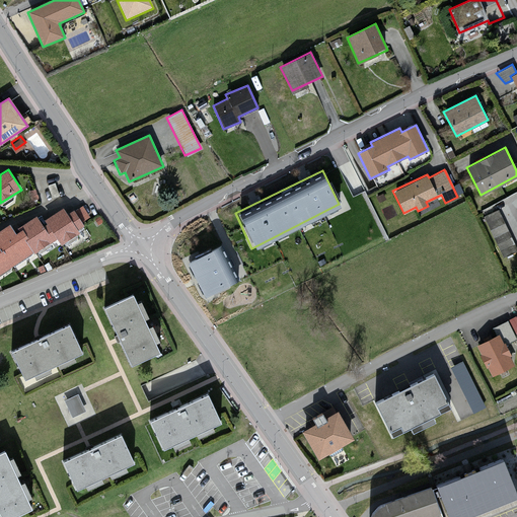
[(44,219),(46,223),(57,240),(60,244),(78,233),(77,230),(82,226),(80,222),(88,217),(81,205),(67,214),(62,207),(44,219)]
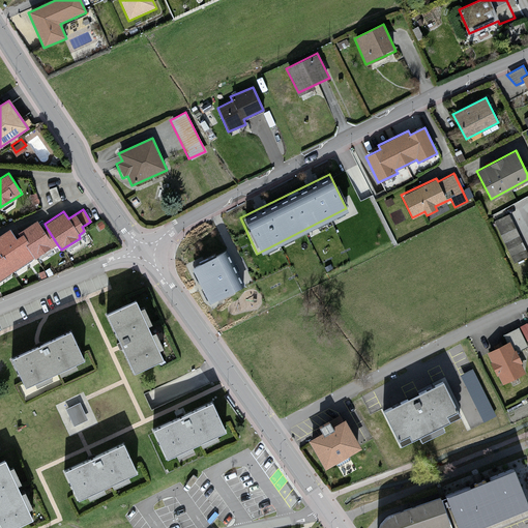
[(508,214),(494,221),(512,263),(527,257),(508,214)]
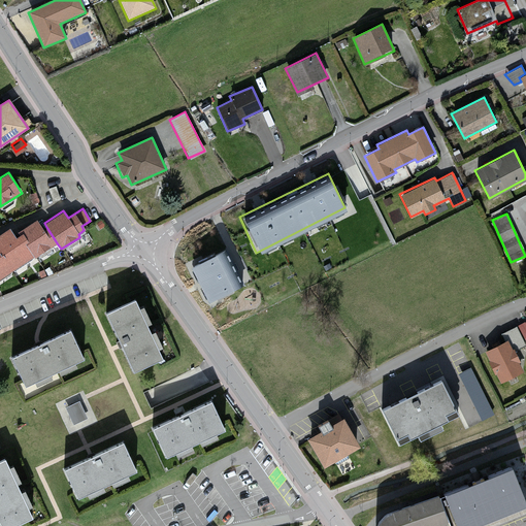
[(18,230),(20,234),(23,232),(30,242),(26,244),(34,258),(58,244),(46,227),(43,229),(37,219),(18,230)]
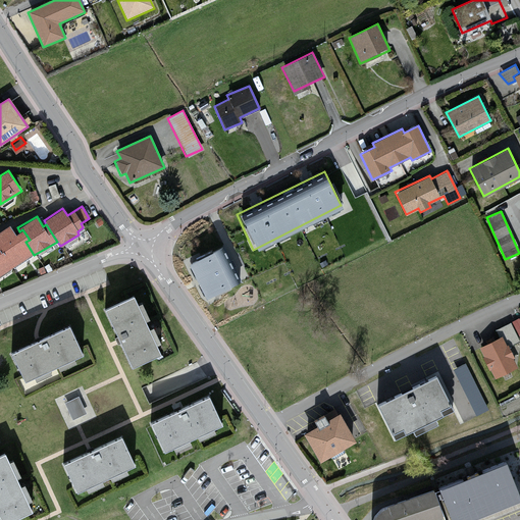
[(0,276),(34,255),(26,242),(30,240),(22,229),(19,231),(15,234),(10,224),(0,230),(0,276)]
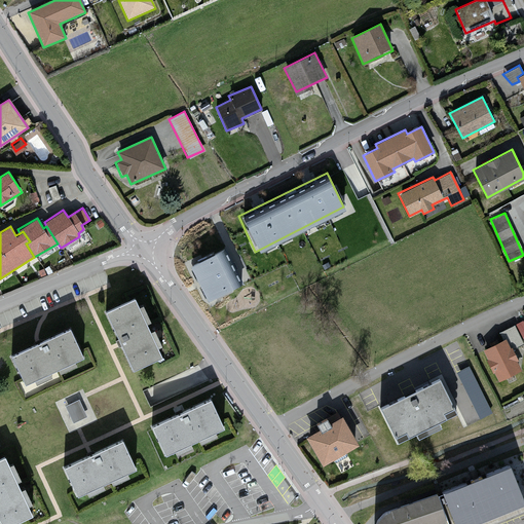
[(238,283),(230,265),(221,247),(185,263),(202,303),(238,283)]
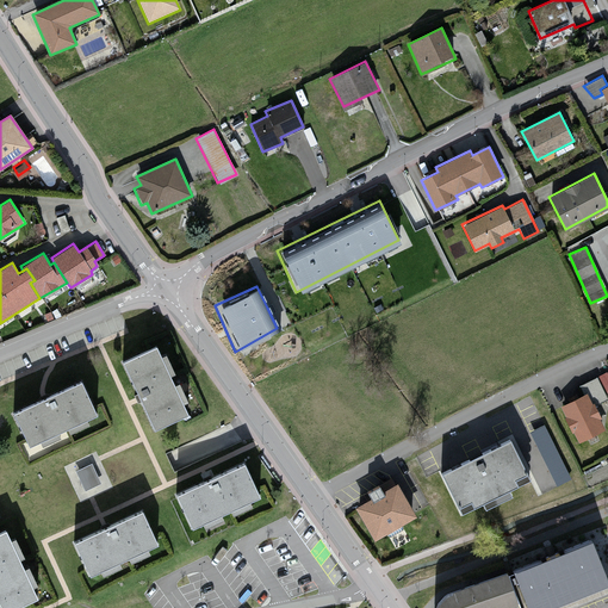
[(157,347),(124,363),(156,432),(190,416),(185,405),(190,403),(180,384),(174,386),(171,377),(177,373),(168,354),(162,358),(157,347)]
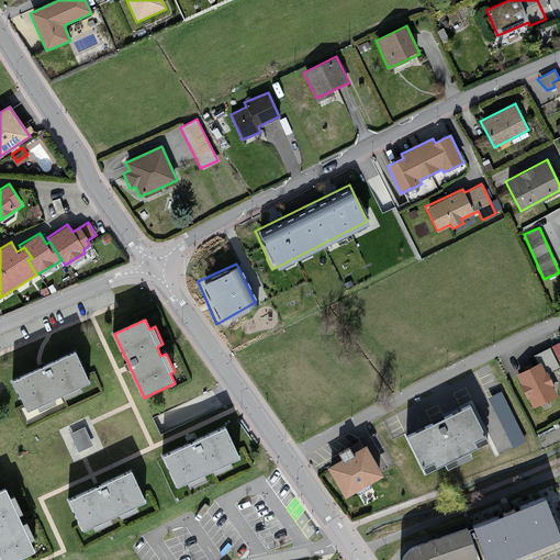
[(534,354),(537,364),(541,361),(547,372),(559,368),(549,347),(534,354)]
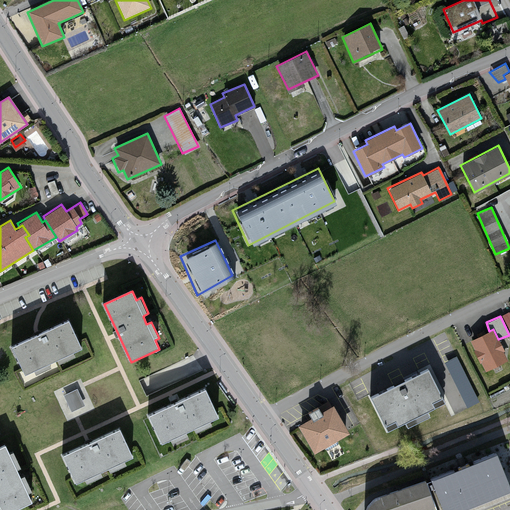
[(69,321),(12,347),(25,375),(33,371),(35,376),(51,369),(49,364),(58,360),(59,364),(76,356),(74,352),(82,348),(69,321)]
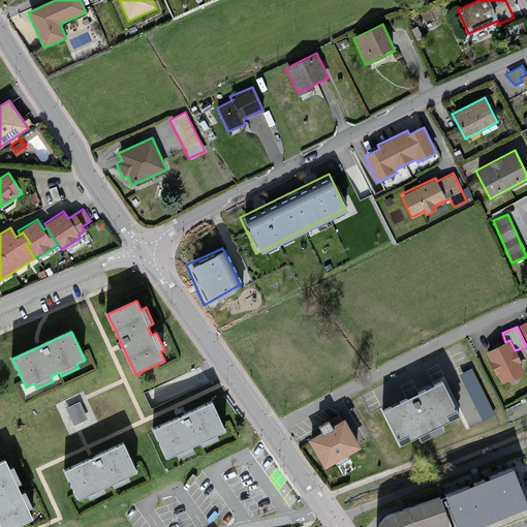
[(505,342),(486,351),(501,383),(525,373),(515,350),(509,340),(505,342)]
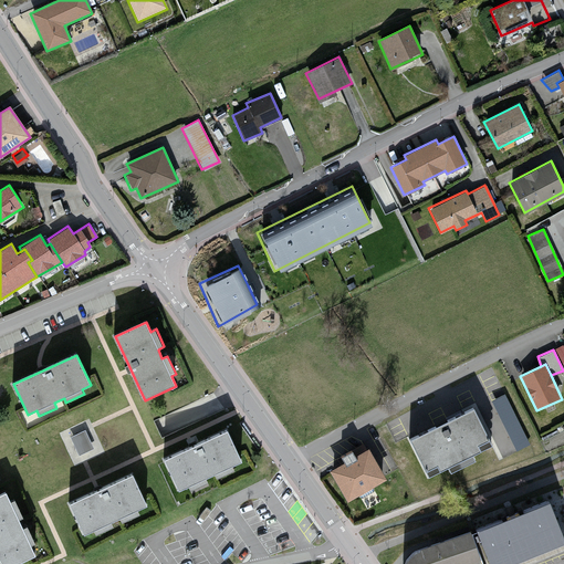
[(526,442),(502,392),(488,398),(513,449),(526,442)]
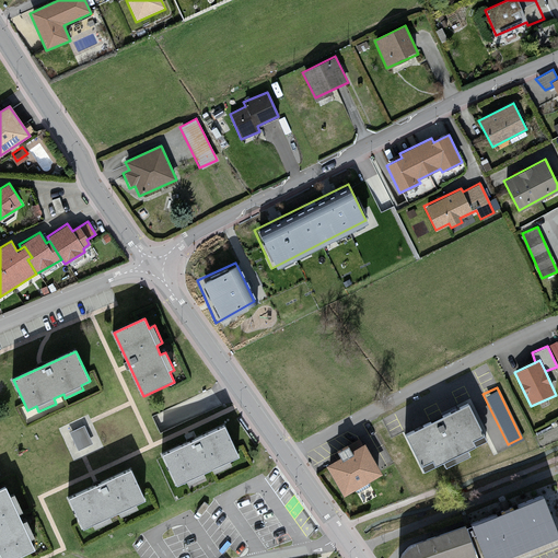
[(471,400),(403,433),(423,475),(442,466),(444,472),(475,457),(472,450),(490,441),(471,400)]
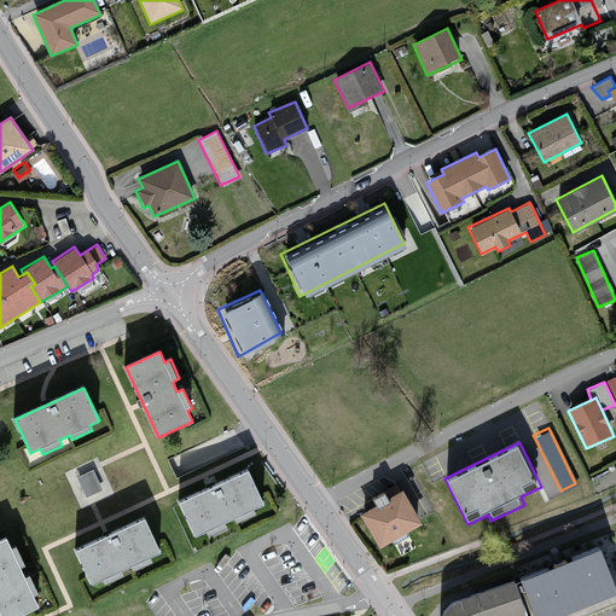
[(248,470),(180,504),(197,535),(207,530),(209,536),(227,527),(226,523),(236,518),(238,523),(256,513),(254,509),(265,504),(248,470)]
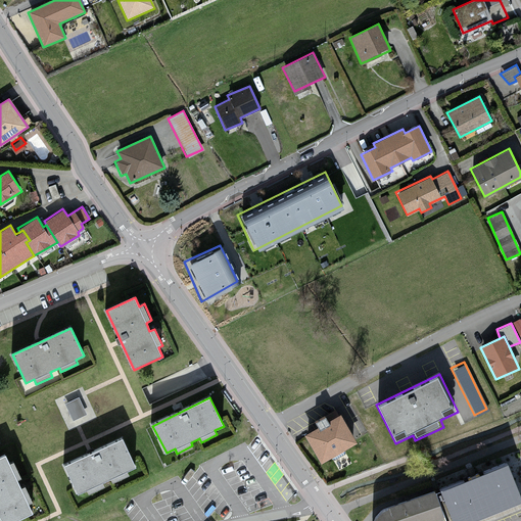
[(319,426),(304,434),(321,463),(330,458),(331,461),(344,454),(342,451),(357,442),(341,414),(328,421),(325,416),(316,421),(319,426)]
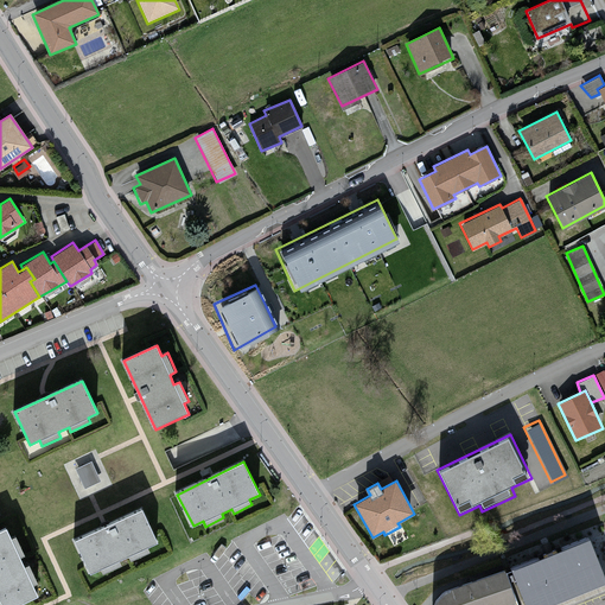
[(142,509),(75,540),(90,573),(101,568),(103,573),(122,565),(120,559),(128,555),(132,561),(151,553),(148,547),(158,542),(142,509)]
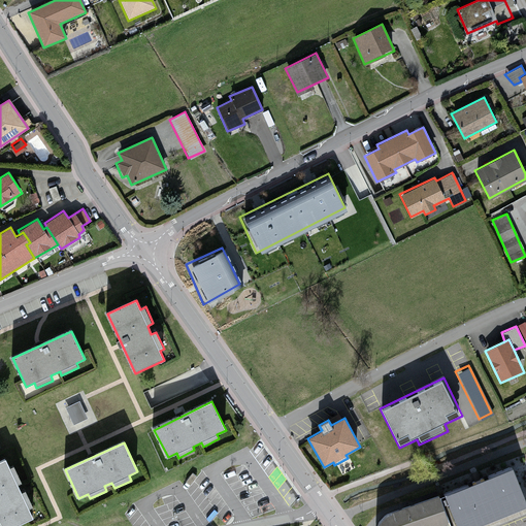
[(5,458),(0,460),(0,523),(1,525),(15,525),(34,518),(29,508),(33,506),(26,490),(21,492),(17,484),(22,482),(14,465),(9,467),(5,458)]
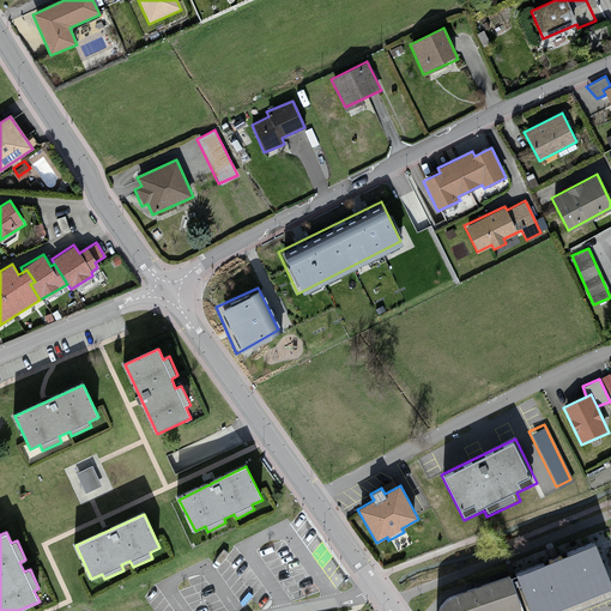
[(507,573),(521,610),(540,610),(610,584),(592,539),(507,573)]
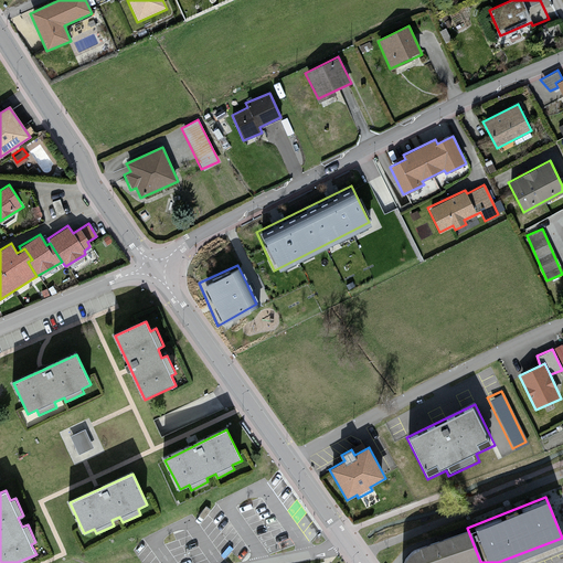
[(480,562),(467,528),(412,549),(403,555),(400,562),(480,562)]
